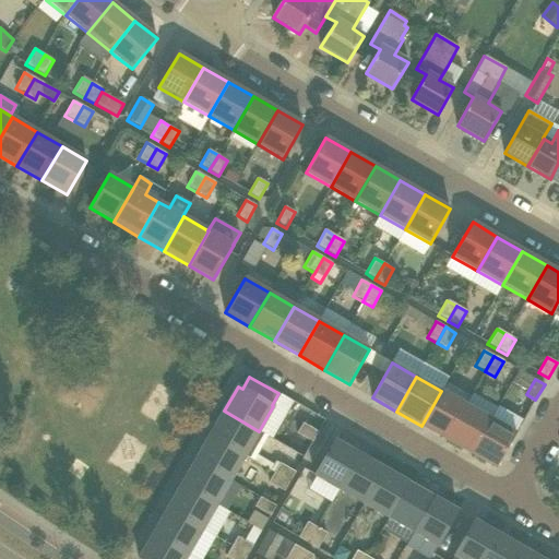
[(466,405),(441,391),(421,426),(447,440),(466,405)]
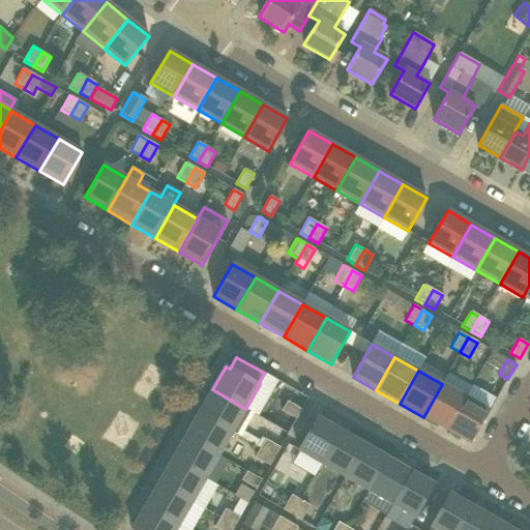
[(423,417),(447,431),(466,398),(442,384),(423,417)]
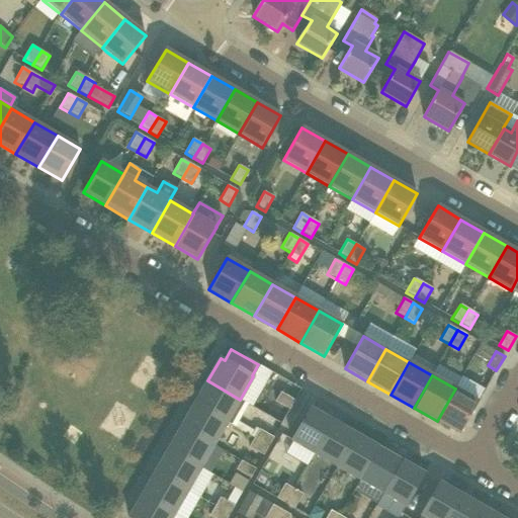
[(207,380),(194,404),(227,422),(240,400),(207,380)]
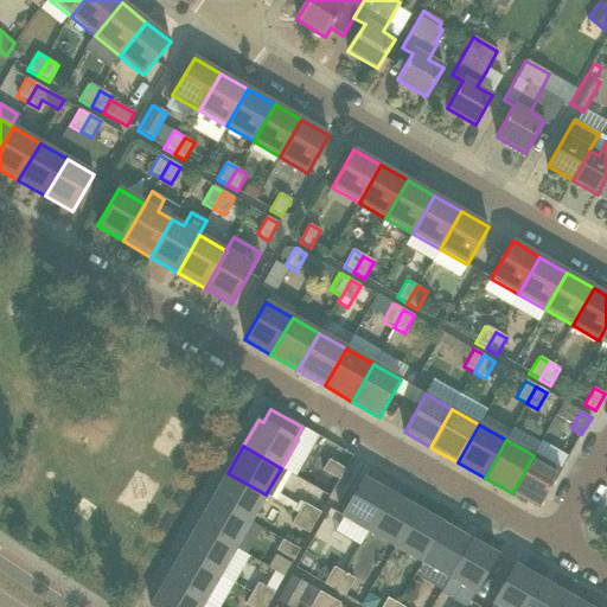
[(560,471),(534,455),(512,493),(538,509),(560,471)]
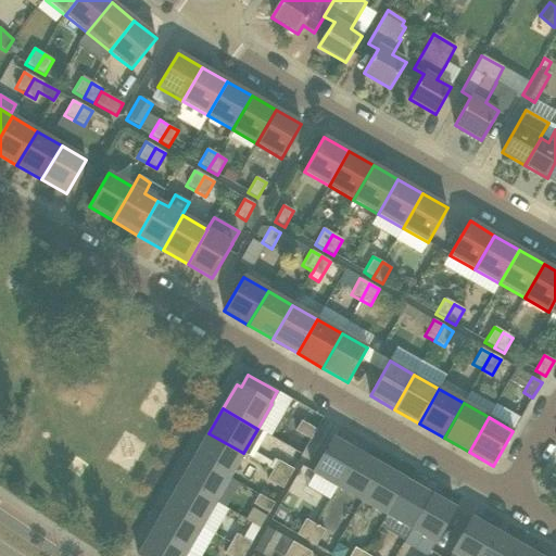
[(297,431),(311,440),(316,430),(302,421),(297,431)]
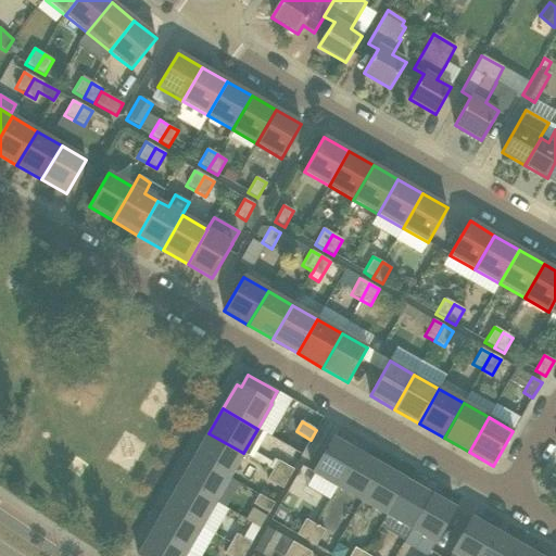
[(194,458),(229,478),(243,453),(209,433),(194,458)]
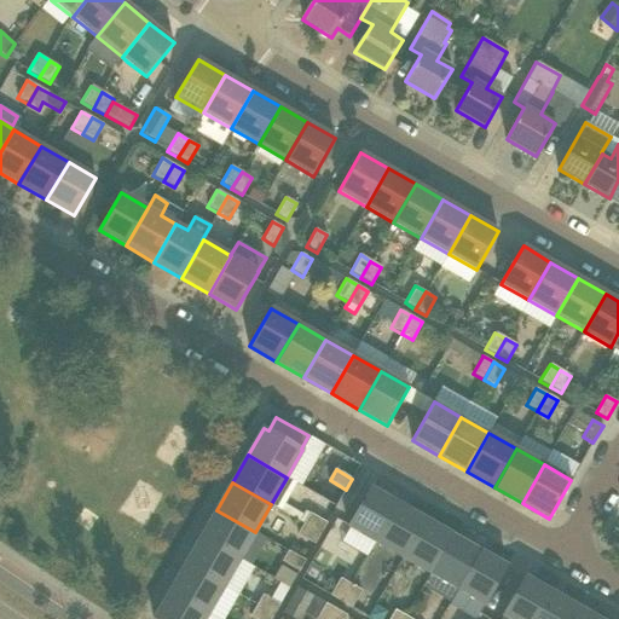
[(398,503),(370,487),(347,527),(375,543),(398,503)]
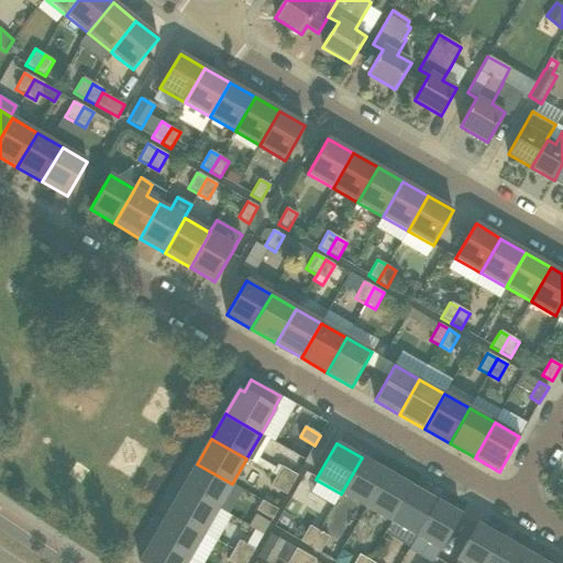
[(386,472),(362,457),(341,494),(365,508),(386,472)]
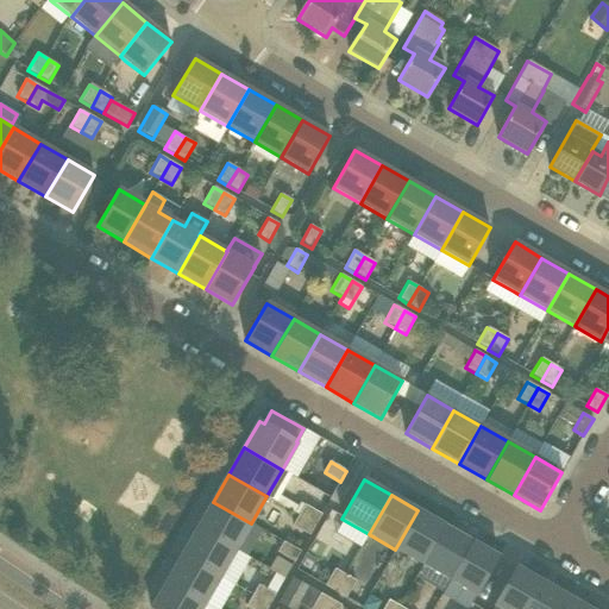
[(198,528),(236,551),(251,523),(213,502),(198,528)]
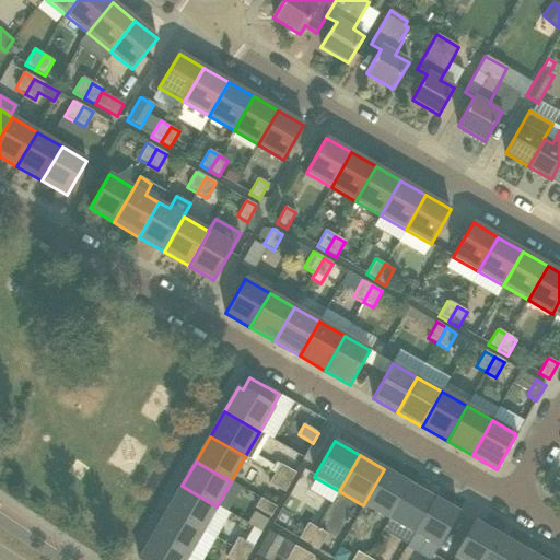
[(280,464),(275,474),(290,482),(295,474),(280,464)]
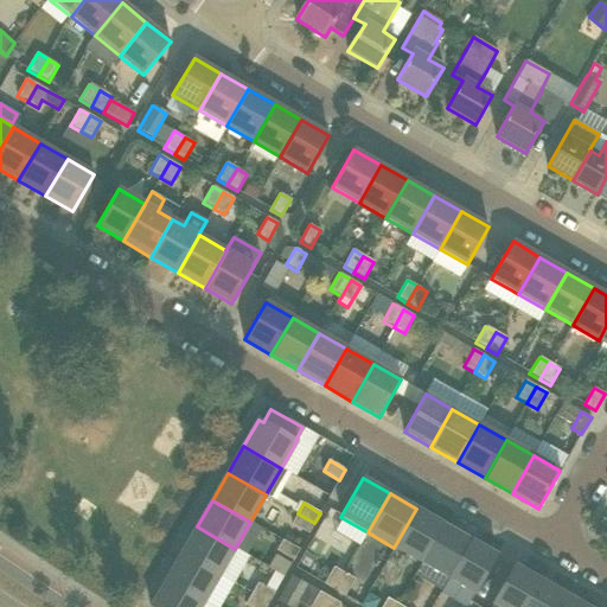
[(443,524),(416,509),(394,548),(421,563),(443,524)]
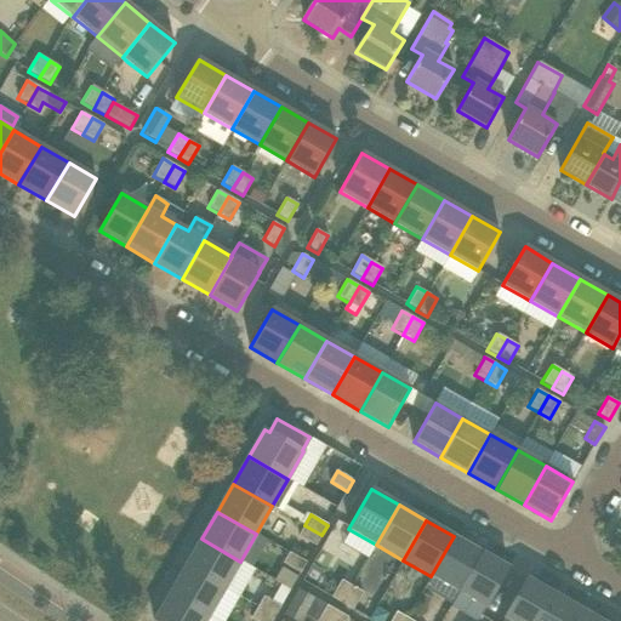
[(298,536),(315,546),(322,535),(305,525),(298,536)]
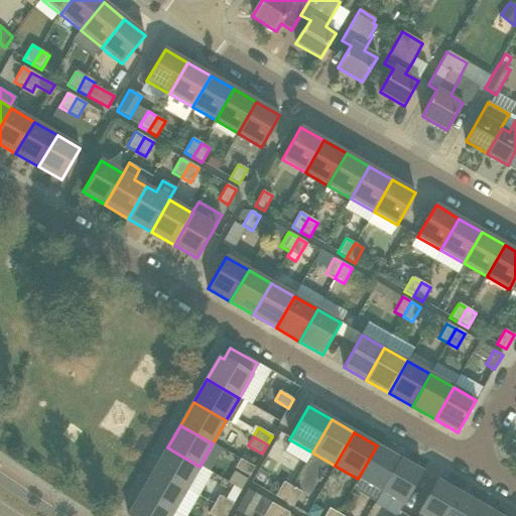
[(400,460),(377,445),(358,479),(381,492),(400,460)]
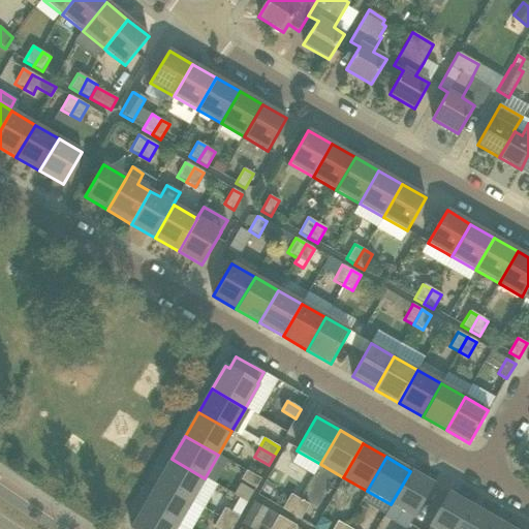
[(172,459),(158,483),(191,501),(205,478),(172,459)]
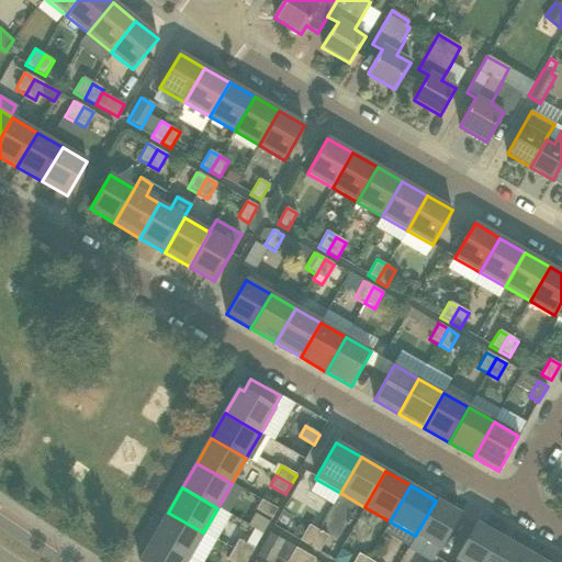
[(255,510),(271,519),(277,509),(261,499),(255,510)]
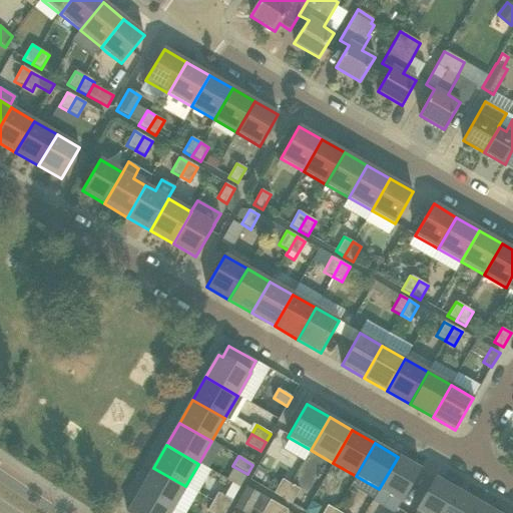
[(421,470),(398,457),(379,489),(402,502),(421,470)]
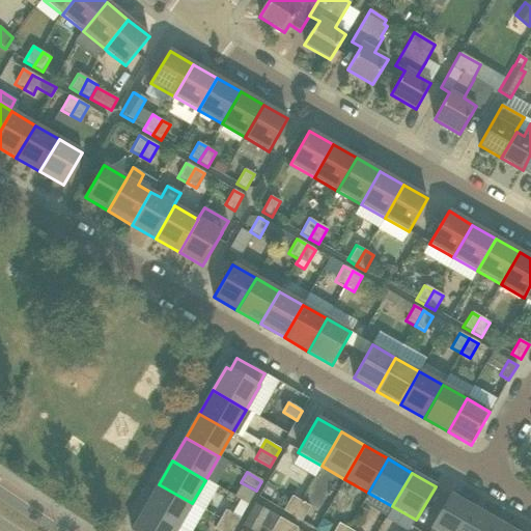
[(145,507),(178,527),(192,503),(159,484),(145,507)]
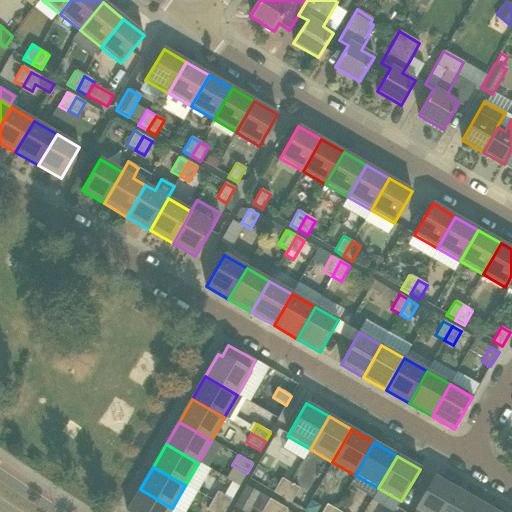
[(231,467),(226,479),(238,484),(243,472),(231,467)]
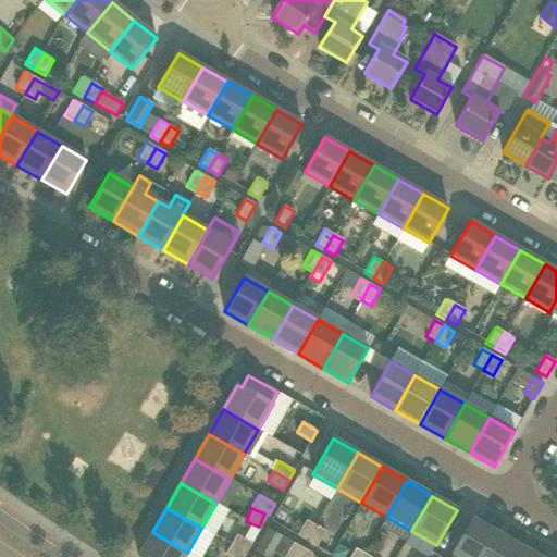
[(482,556),(497,533),(472,519),(452,554),(456,556),(482,556)]
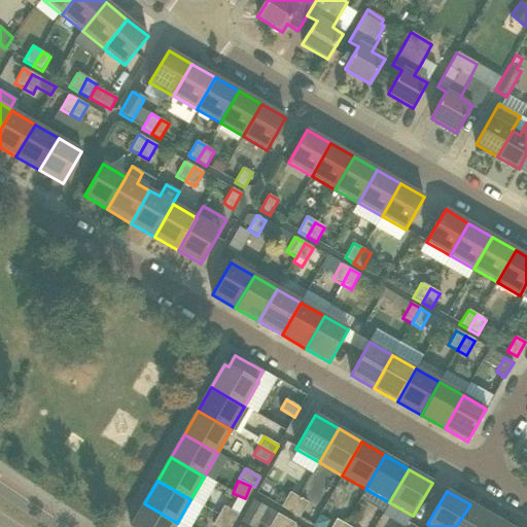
[(300,498),(290,493),(282,507),(290,513),(300,498)]
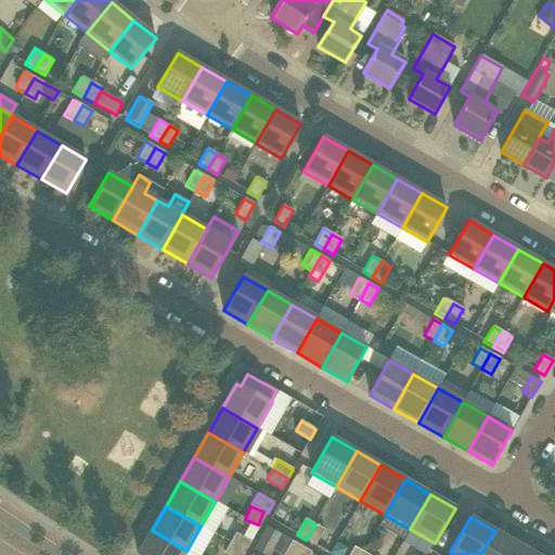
[(317,525),(315,525),(306,540),(315,545),(328,524),(320,519),(317,525)]
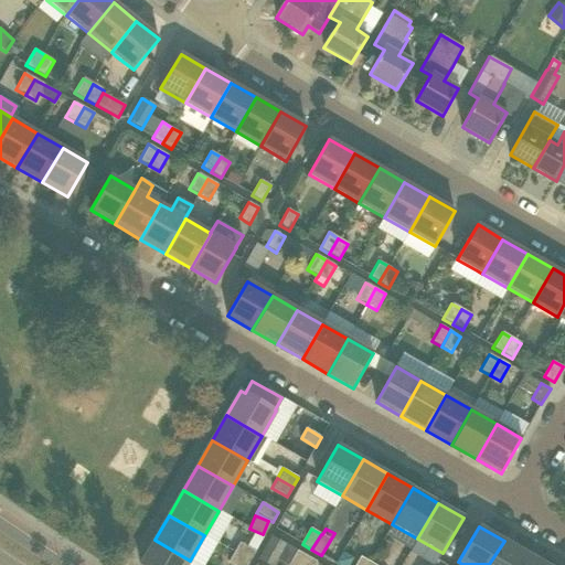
[(285,564),(288,564),(297,551),(270,535),(257,560),(266,564),(274,564),(277,561),(285,564)]
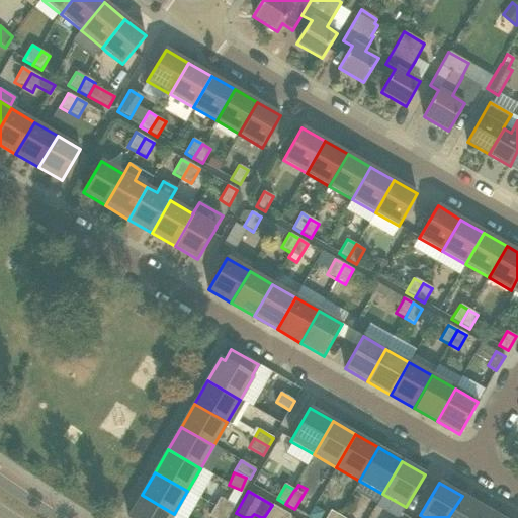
[(171,517),(174,514),(142,495),(128,517),(171,517)]
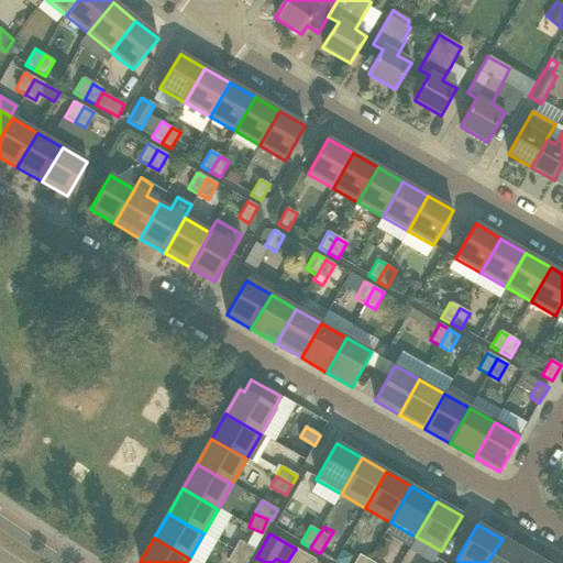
[(521,562),(527,553),(503,539),(487,562),(521,562)]
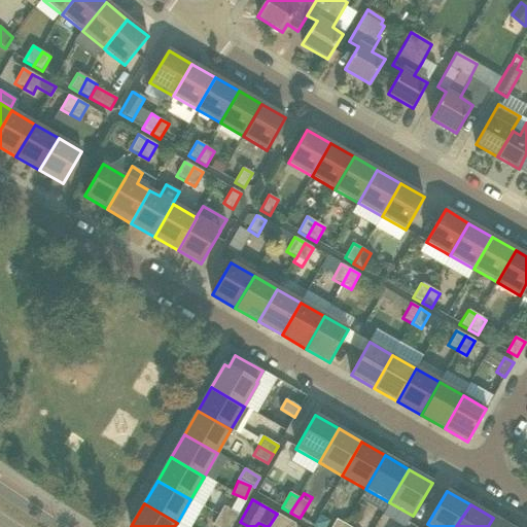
[(223,506),(217,516),(233,524),(238,515),(223,506)]
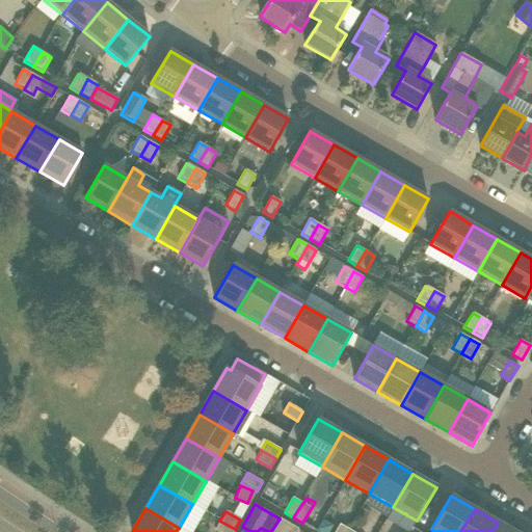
[(283,531),(289,524),(280,519),(271,531),(283,531)]
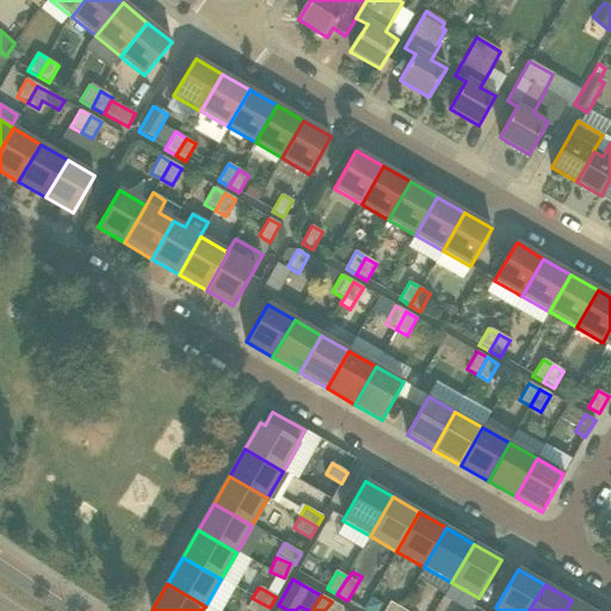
[(267,610),(270,608),(252,598),(246,608),(251,610),(267,610)]
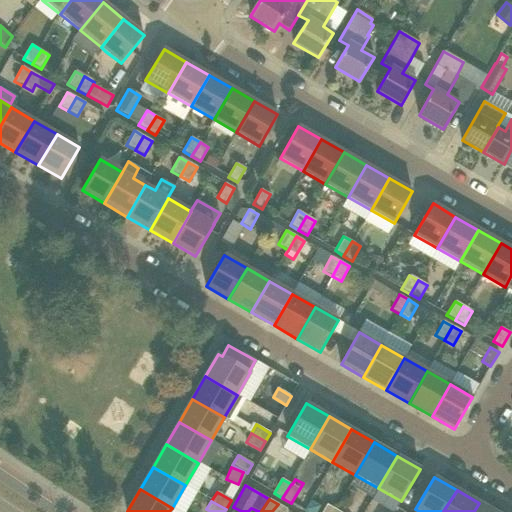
[(494,511),(479,503),(474,511),(494,511)]
